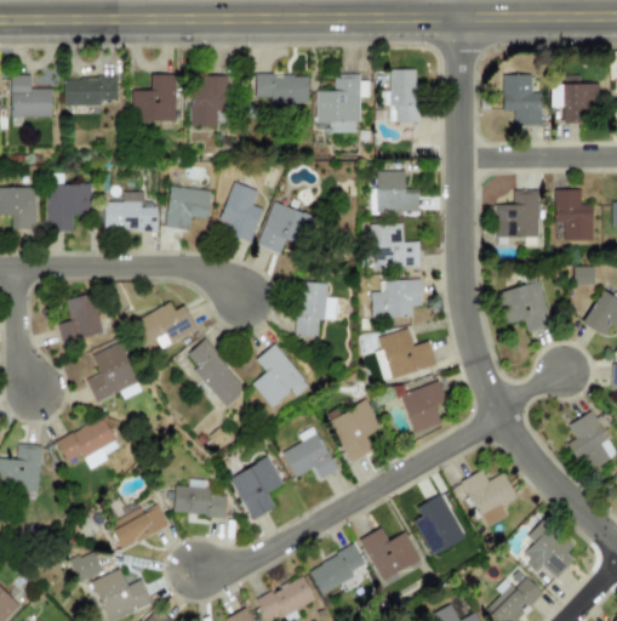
[(418,123),(417,70),(390,72),(390,92),(382,92),(382,106),(389,106),(389,123),(418,123)]
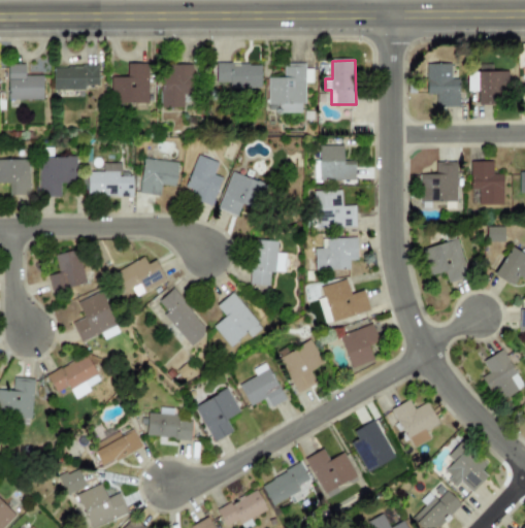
[(262,87),(262,64),(217,63),(217,86),(262,87)]
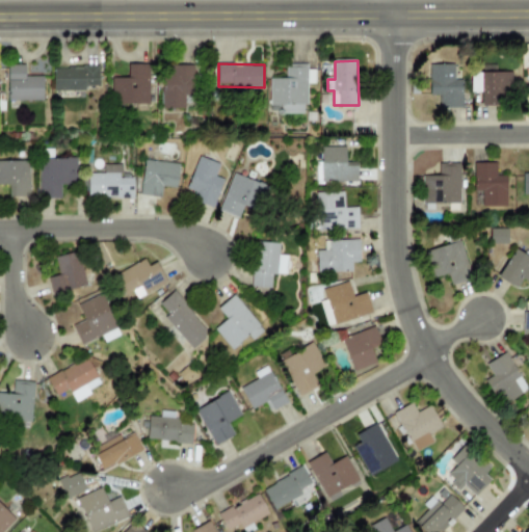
[(151,64),(129,64),(129,78),(113,78),(113,104),(150,105),(151,64)]
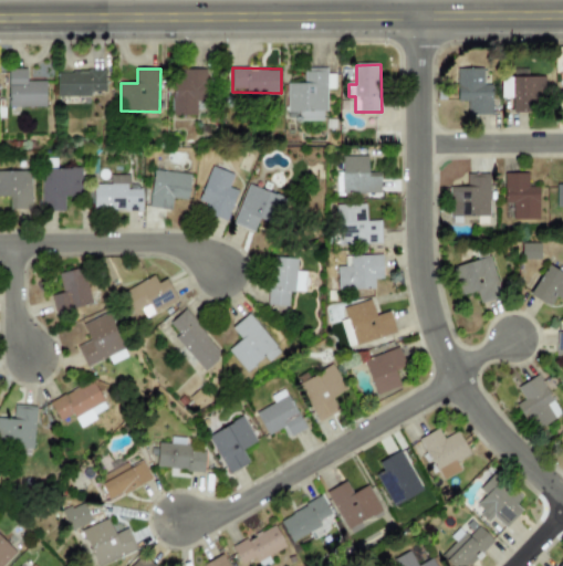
[(289,83),(289,112),(301,113),(301,121),(324,121),(324,112),(329,112),(329,88),(336,88),(337,74),(329,74),(329,69),(305,69),(305,84),(289,83)]
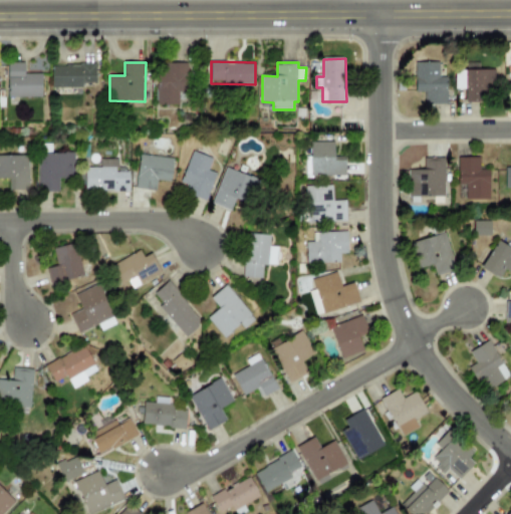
[(42,74),(25,74),(25,63),(9,63),(9,97),(43,96),(42,74)]
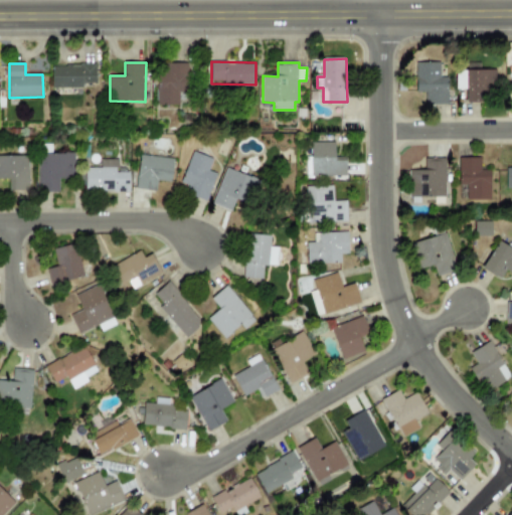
[(189,93),(189,63),(158,63),(158,105),(180,106),(180,93),(189,93)]
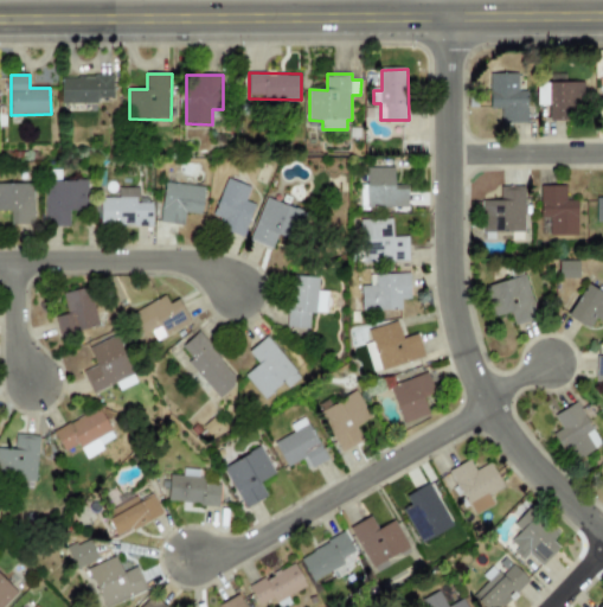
[(504,123),(530,123),(528,90),(520,91),(519,75),(492,76),(492,109),(504,108),(504,123)]
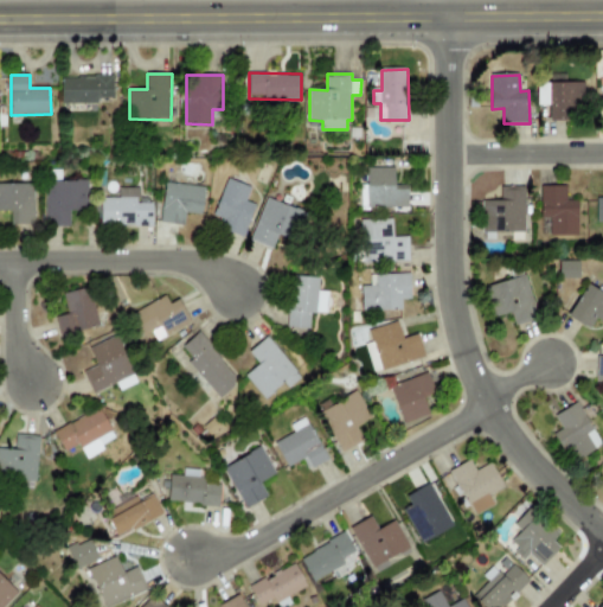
[(63,77),(63,103),(115,102),(114,76),(63,77)]
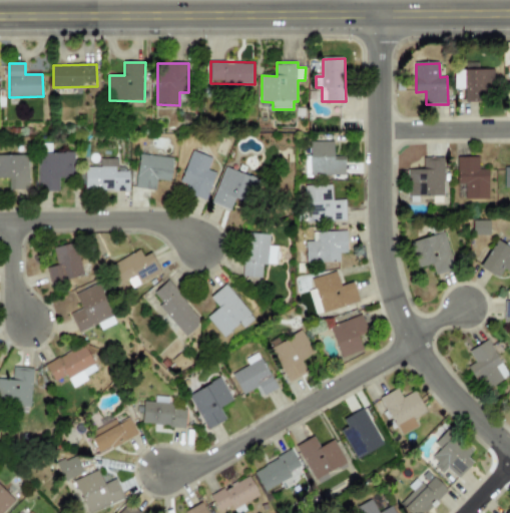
[(456,89),(465,89),(465,101),(484,100),(484,95),(495,94),(495,69),(455,70),(456,89)]
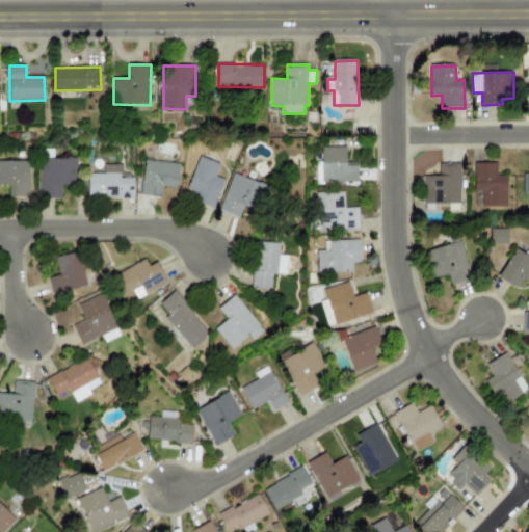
[(359,162),(347,162),(347,148),(323,147),(322,182),(359,183),(359,162)]
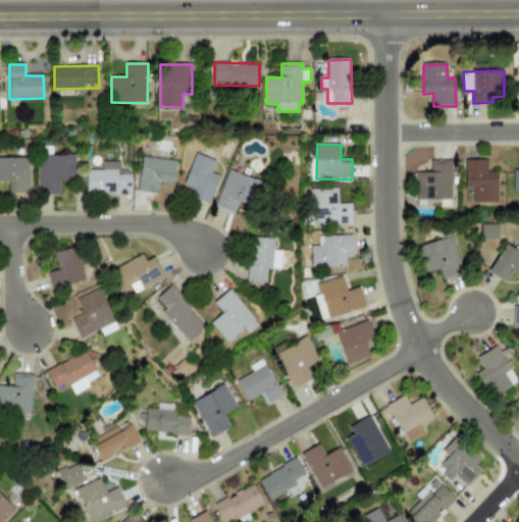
[(216,161),(196,153),(183,190),(211,201),(220,175),(212,172),(216,161)]
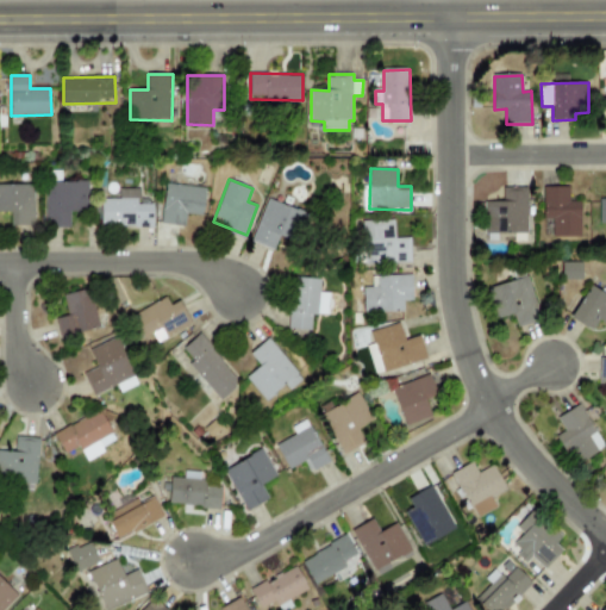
[(49,228),(72,228),(72,212),(89,212),(89,181),(49,181),(49,228)]
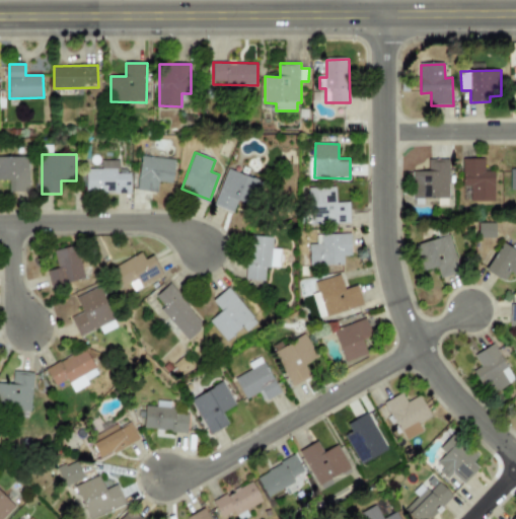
[(176,160),(142,155),(137,190),(157,193),(159,181),(173,183),(176,160)]
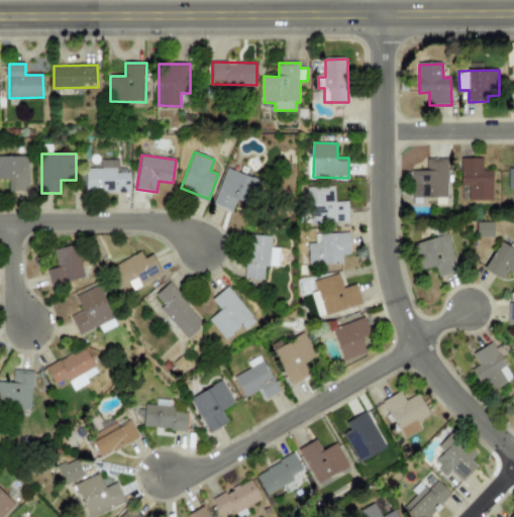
[(30,191),(29,156),(0,156),(0,180),(10,180),(10,192),(30,191)]
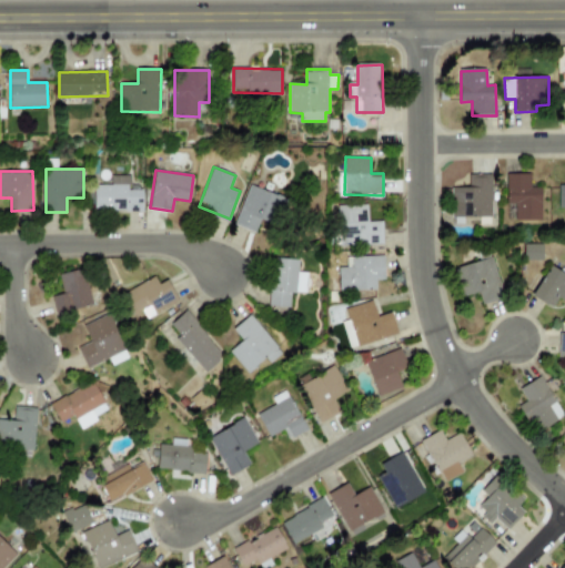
[(543,220),(542,188),(533,188),(532,174),(507,175),(508,203),(516,203),(517,221),(543,220)]
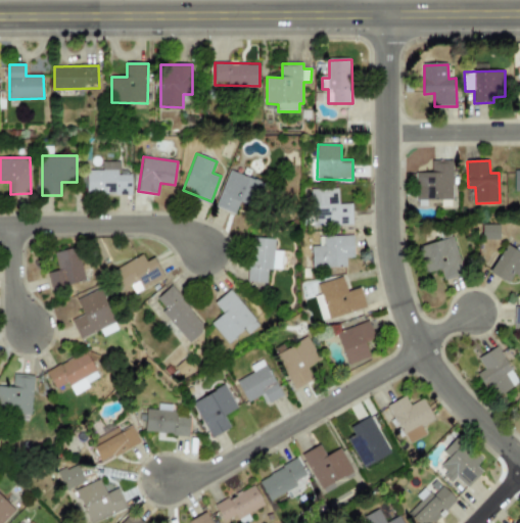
[(454,199),(454,161),(432,161),(433,173),(418,173),(418,207),(427,206),(427,199),(454,199)]
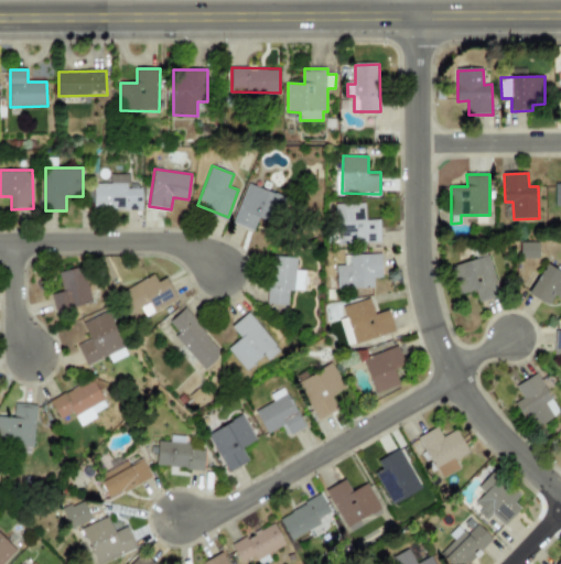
[(130,175),(112,175),(112,183),(94,183),(95,210),(142,209),(141,183),(131,183),(130,175)]
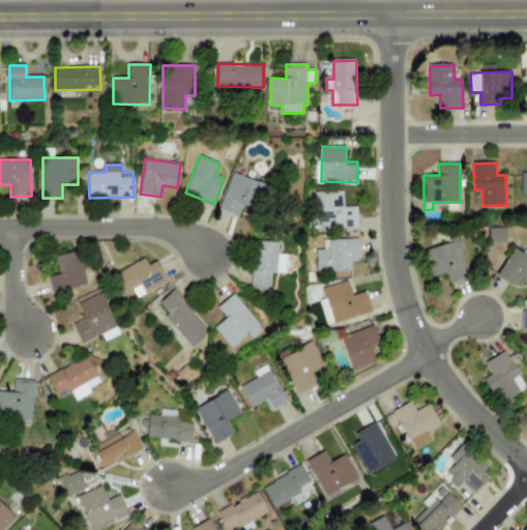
[(243,205),(259,209),(267,183),(232,173),(221,210),(240,215),(243,205)]
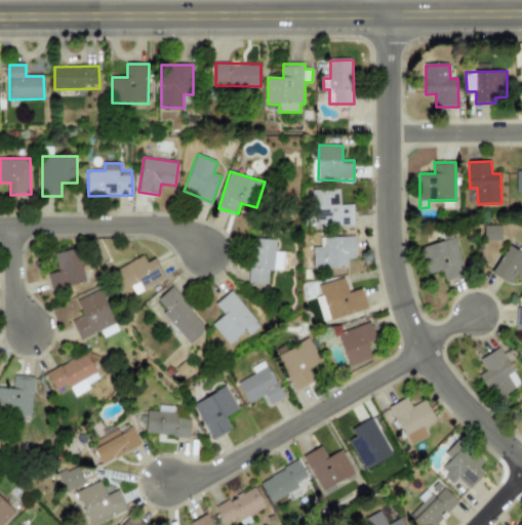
[(355,205),(340,205),(340,190),(314,190),(314,228),(355,227),(355,205)]
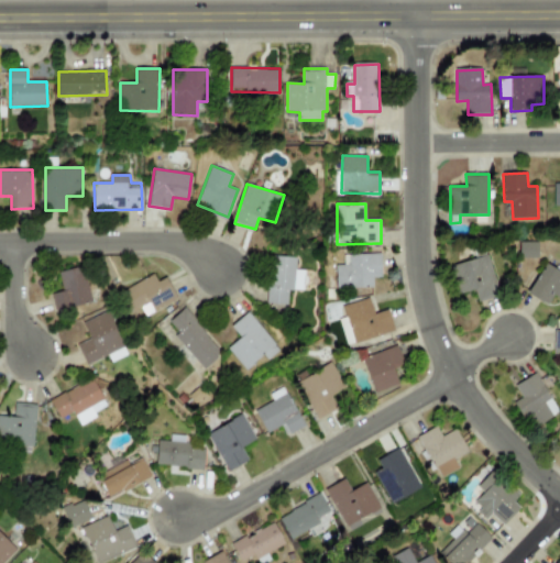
[(350,255),(350,265),(337,265),(338,288),(374,287),(374,278),(382,277),(382,253),(350,255)]
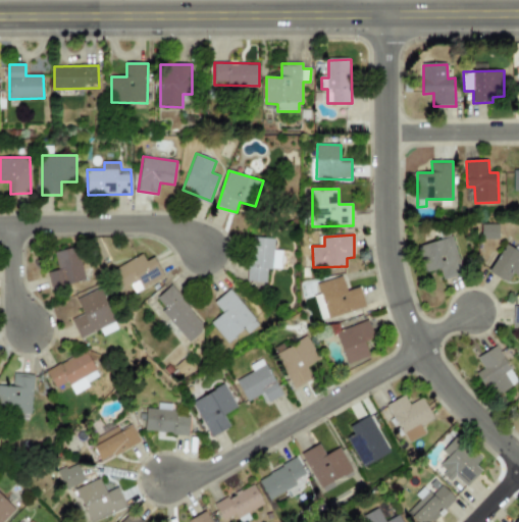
[(275,239),(251,238),(249,281),(267,282),(268,268),(281,269),(282,251),(274,251),(275,239)]
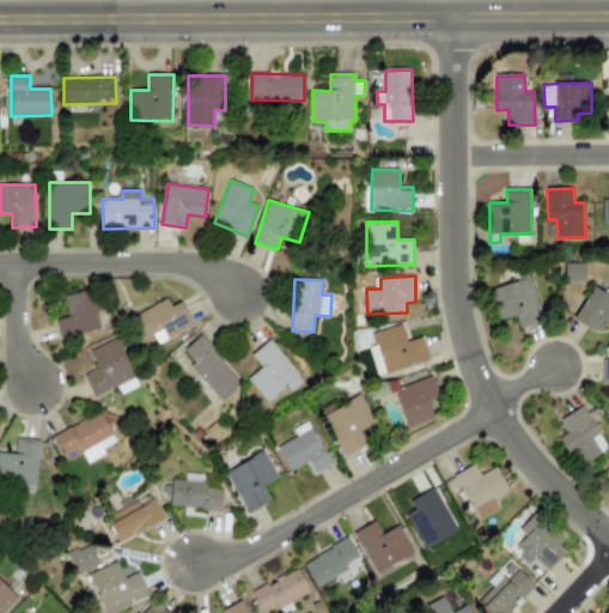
[(519,316),(521,326),(542,320),(534,279),(492,287),(499,320),(519,316)]
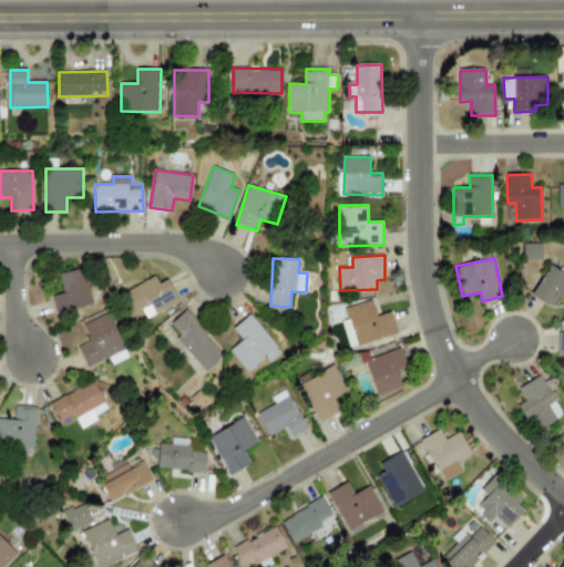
[(559,298),(563,300),(563,274),(551,265),(531,296),(551,308),(559,298)]
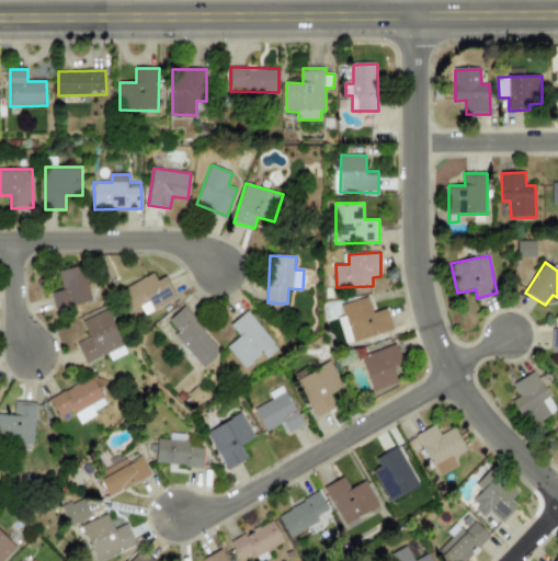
[(60,270),(64,290),(54,293),(56,309),(92,304),(86,265),(60,270)]
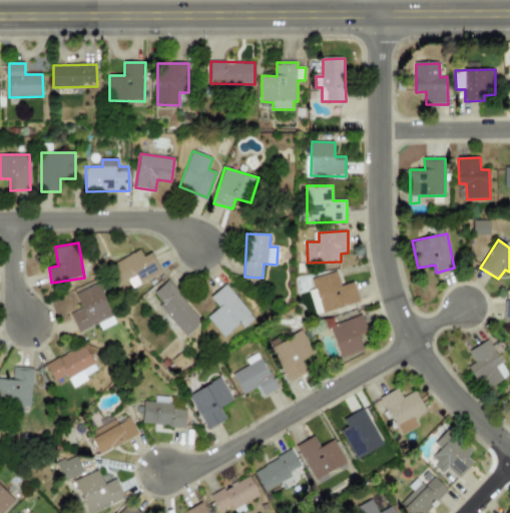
[(162,274),(152,252),(144,257),(141,250),(110,265),(120,286),(130,281),(133,288),(162,274)]
